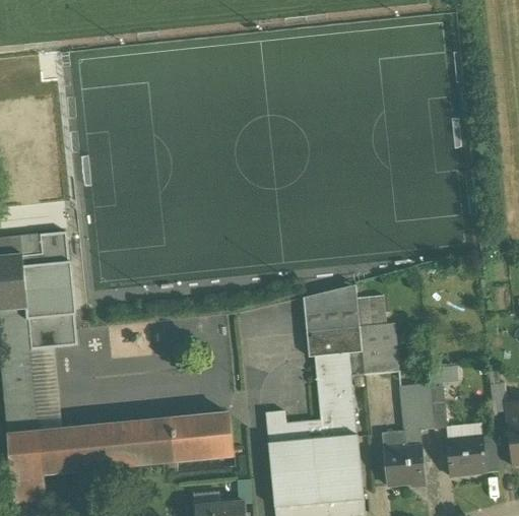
[(66,230),(20,235),(23,265),(69,260),(66,230)]
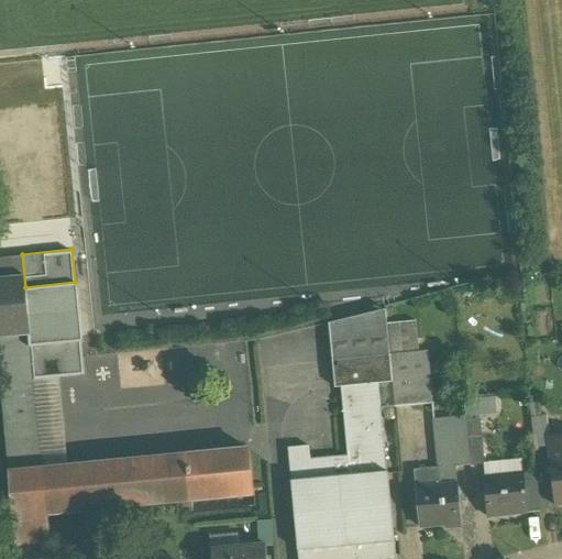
[(22,254),(0,256),(0,335),(30,332),(25,287),(22,254)]
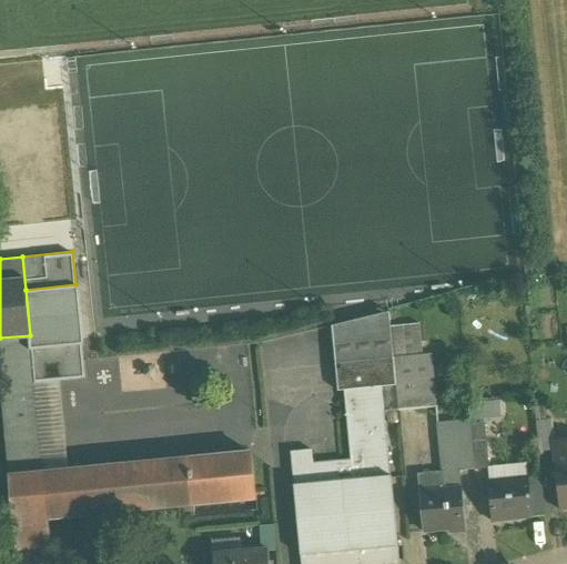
[(40,450),(33,380),(30,346),(81,341),(76,284),(26,290),(30,335),(0,338),(0,378),(7,453),(9,473),(41,471),(40,450)]
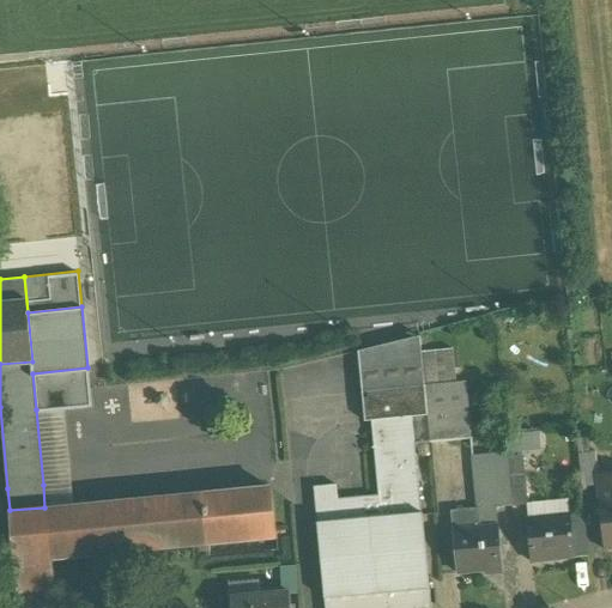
[(418,334),(357,348),(364,419),(370,418),(411,414),(426,412),(423,382),(420,348),(418,334)]
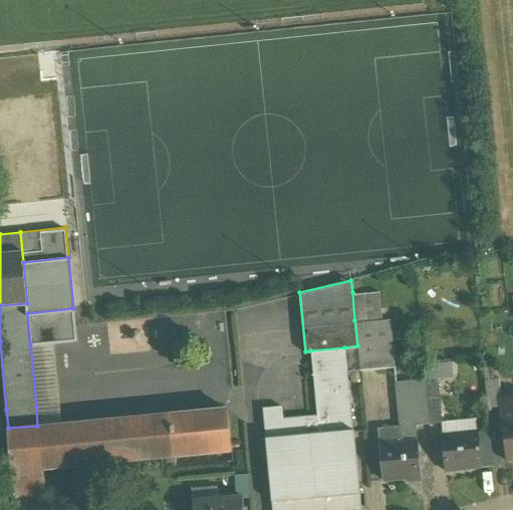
[(377,290),(352,292),(354,320),(380,318),(377,290)]
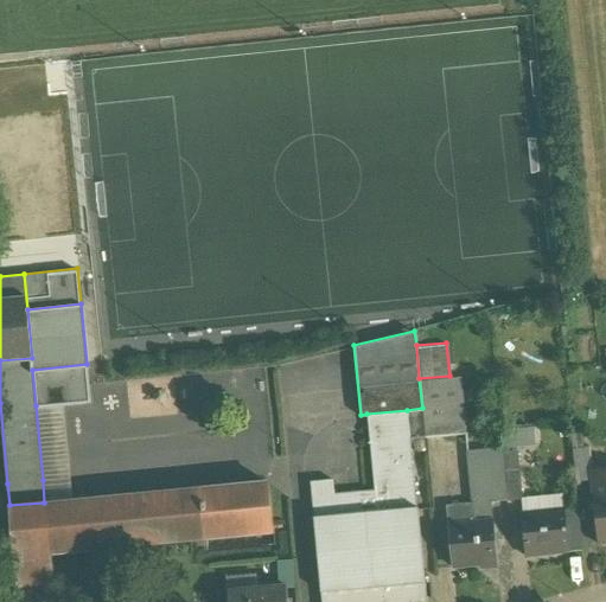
[(36,405),(62,403),(89,401),(87,364),(32,370),(36,405)]
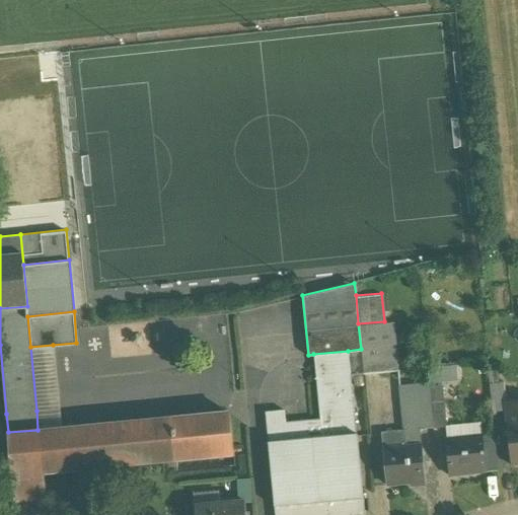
[(384,321),(358,323),(361,349),(363,372),(397,369),(393,320),(384,321)]
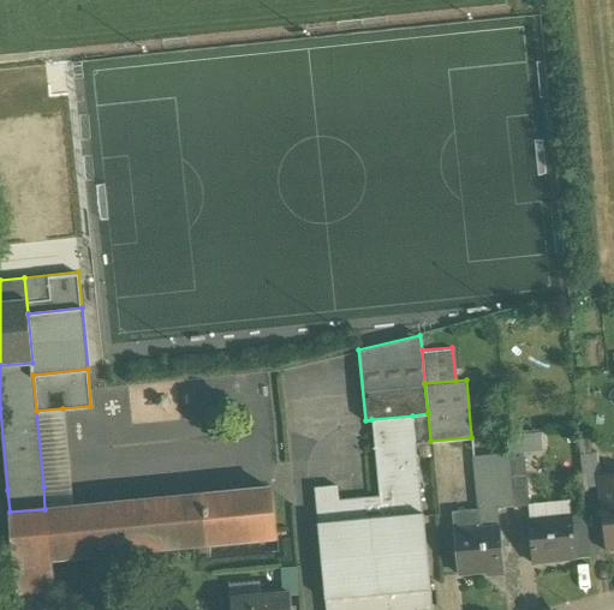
[(63,408),(36,411),(43,486),(45,509),(71,506),(63,408)]
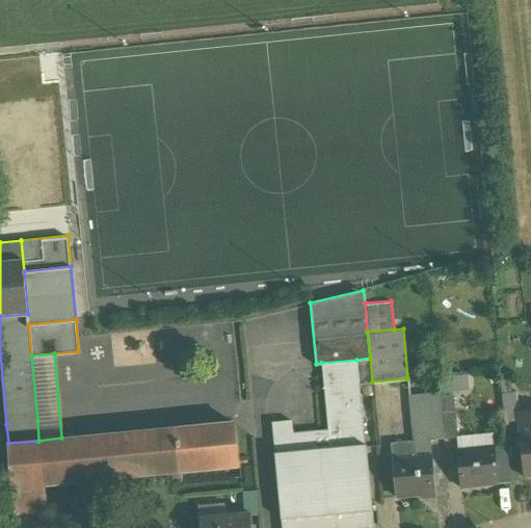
[(356,360),(321,363),(327,428),(329,447),(364,443),(356,360)]
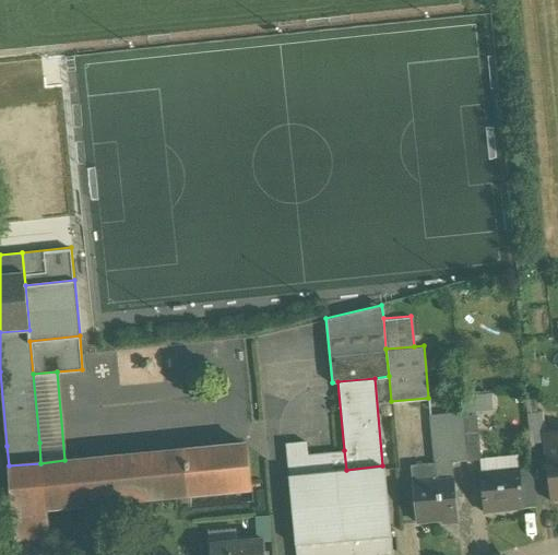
[(465,408),(490,406),(490,389),(465,390),(465,408)]
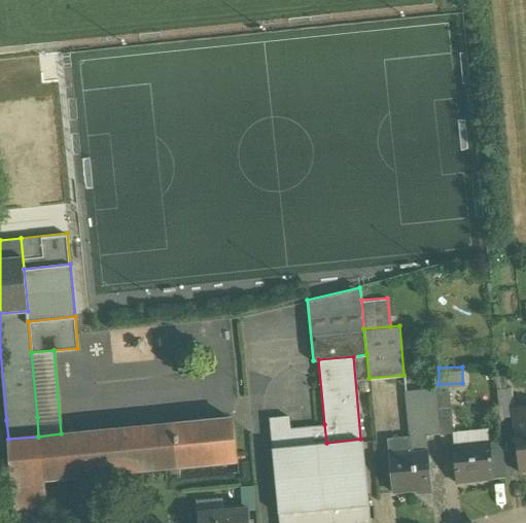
[(503,375),(495,375),(496,387),(504,386),(503,375)]
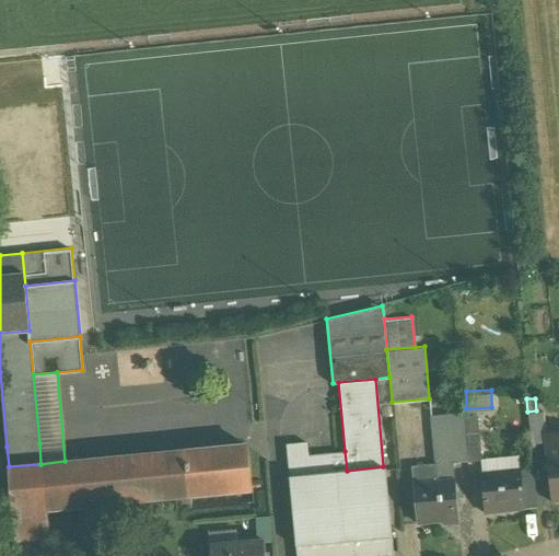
[(462,410),(430,414),(434,464),(437,481),(454,479),(452,461),(466,460),(464,433),(462,410)]
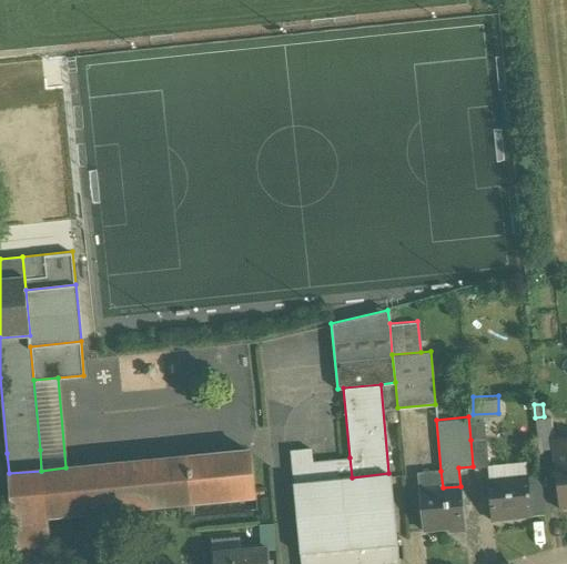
[(544,416),(535,418),(537,449),(554,447),(553,440),(550,416),(544,416)]
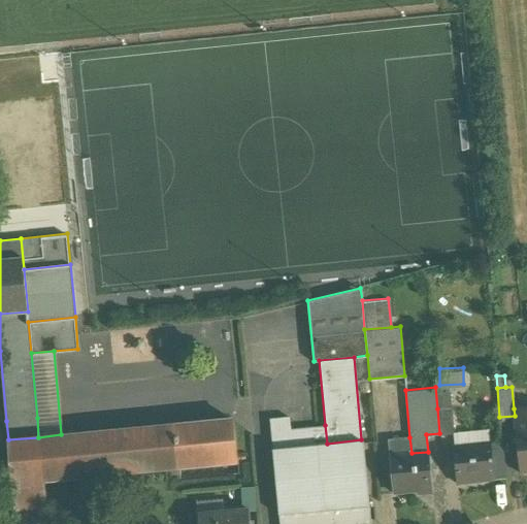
[(526,406),(514,408),(515,416),(516,424),(514,425),(516,437),(526,435),(526,406)]
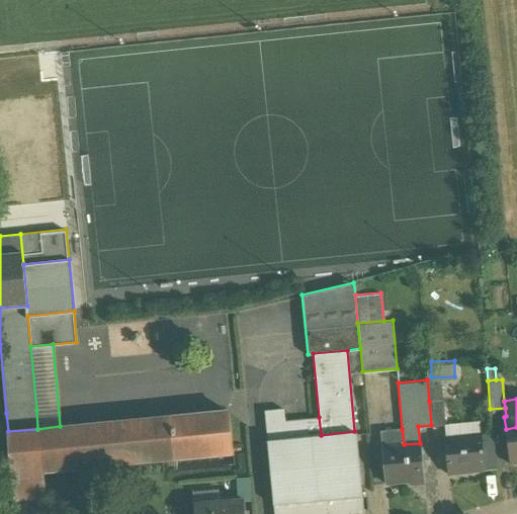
[(442,400),(429,401),(431,425),(444,424),(442,400)]
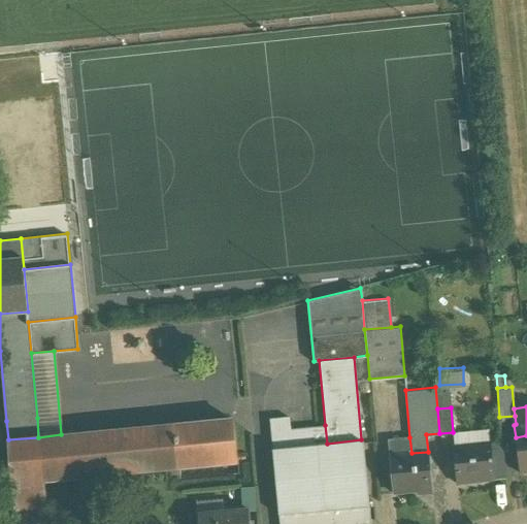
[(288,415),(269,417),(272,449),(327,444),(325,425),(289,428),(288,415)]
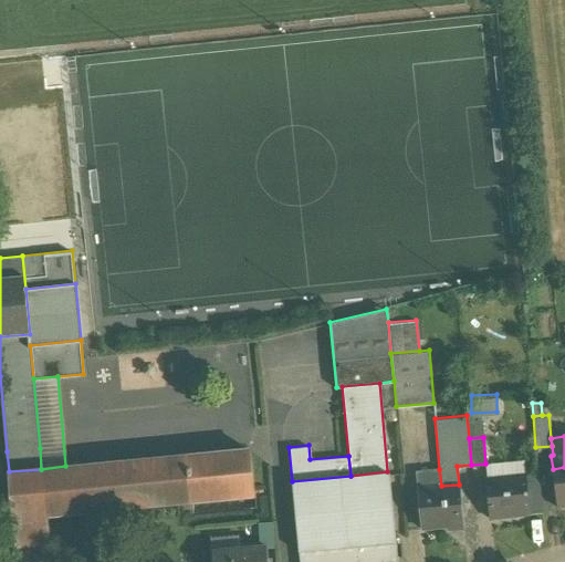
[(250,448),(187,455),(188,467),(191,467),(191,475),(189,476),(191,500),(253,493),(250,448)]
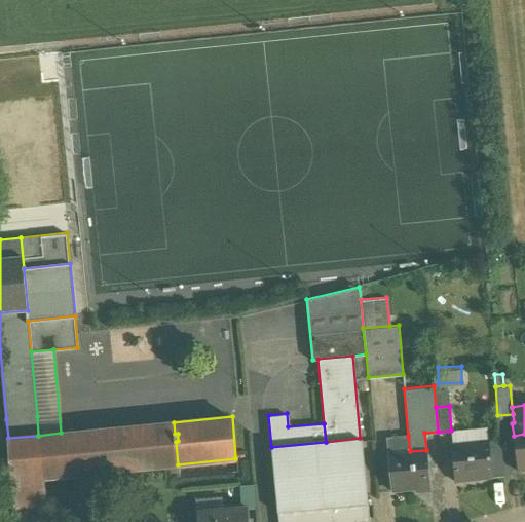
[(8,438),(7,438),(14,508),(46,505),(43,478),(178,464),(176,442),(178,441),(178,434),(175,434),(174,422),(61,433),(38,436),(8,438)]
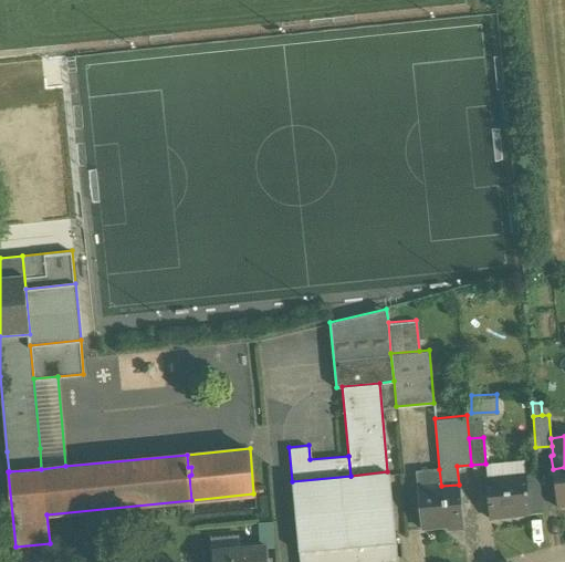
[(564,467),(553,469),(555,500),(564,499),(564,467)]
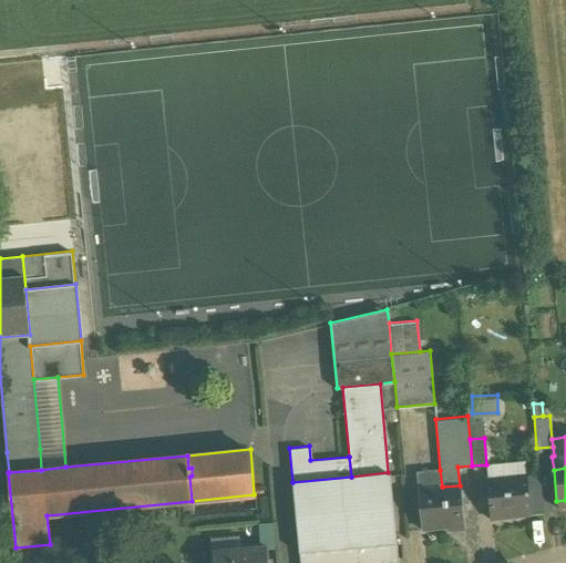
[(440,470),(417,472),(418,489),(442,487),(440,470)]
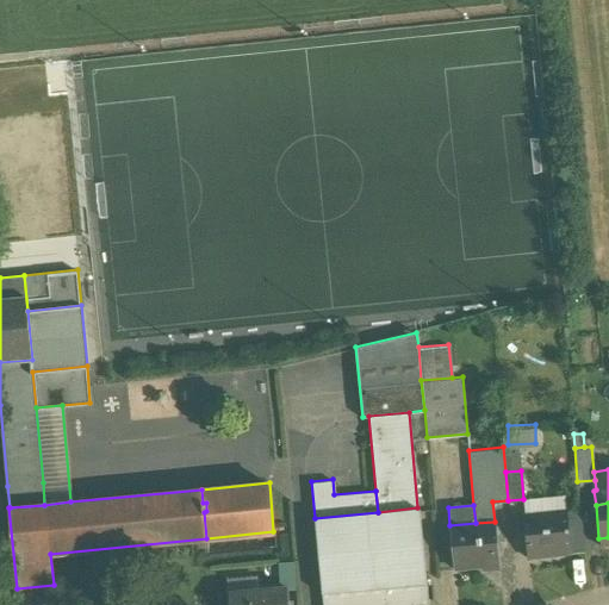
[(378,512),(315,518),(322,604),(428,604),(418,507),(417,507),(378,512)]
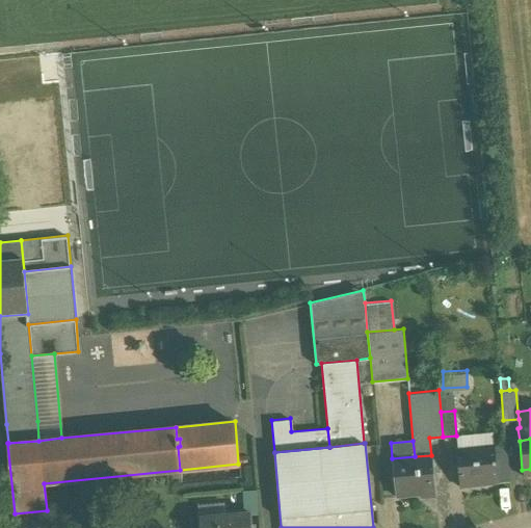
[(493,445),(456,449),(460,485),(497,481),(493,445)]
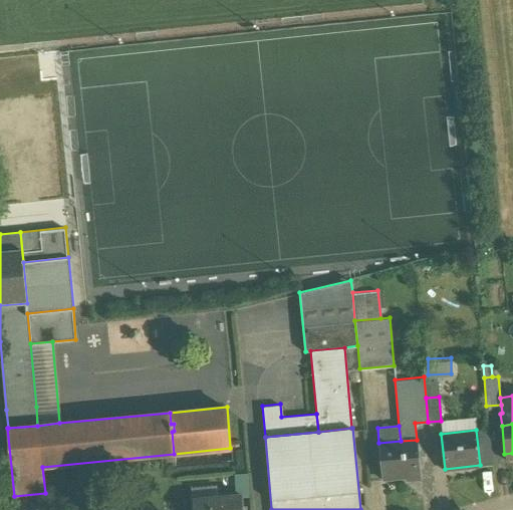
[(401,441),(378,443),(381,477),(406,475),(406,478),(421,477),(417,440),(401,441)]
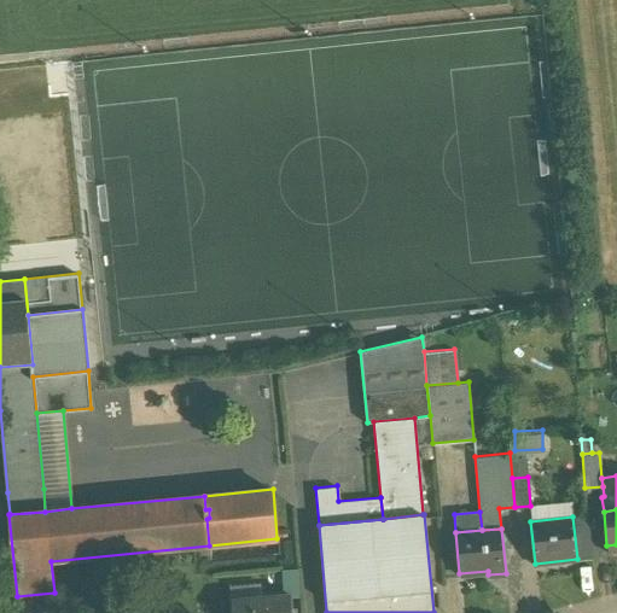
[(292,612),(291,594),(231,599),(232,612),(292,612)]
